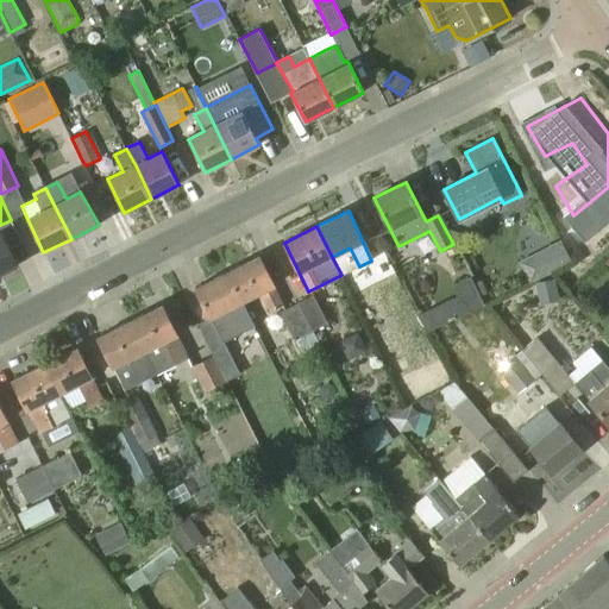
[(0,274),(18,265),(1,232),(0,232),(0,274)]
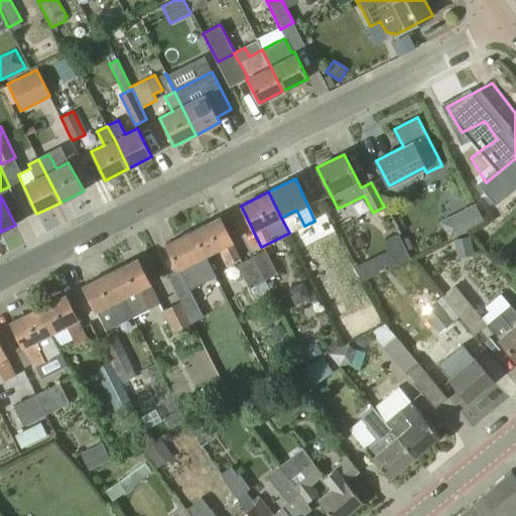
[(484,222),(480,216),(474,204),(461,211),(471,229),(484,222)]
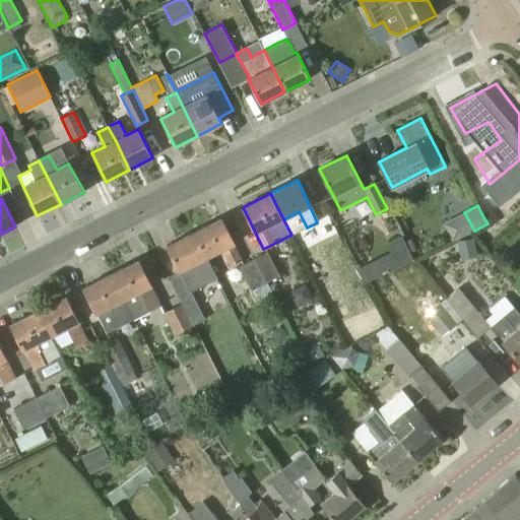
[(230,267),(241,261),(221,218),(195,232),(207,257),(221,251),(230,267)]
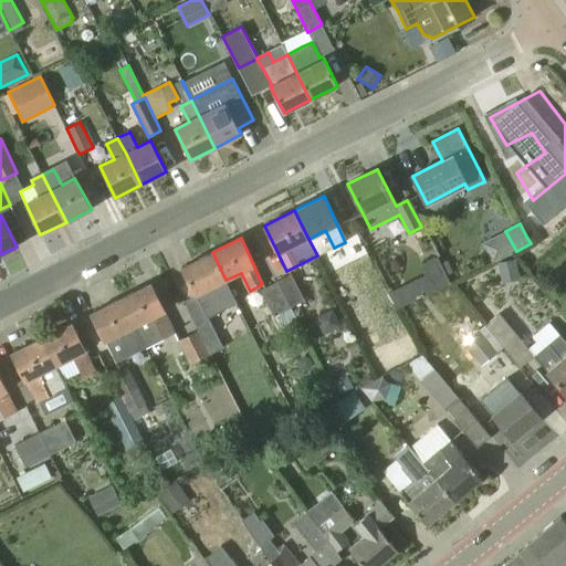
[(181,268),(196,295),(207,318),(237,303),(226,280),(212,252),(181,268)]
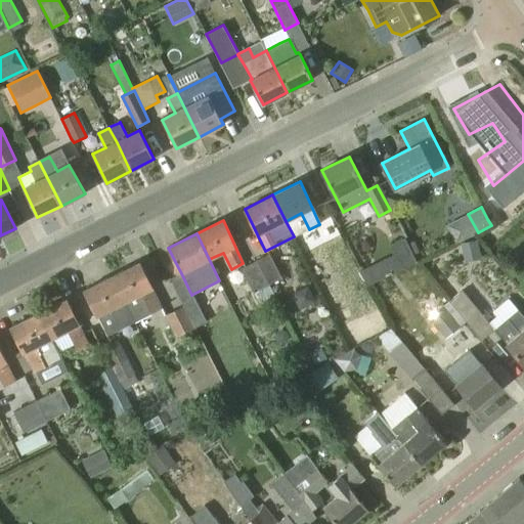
[(416,263),(403,238),(403,237),(391,244),(396,254),(359,272),(366,287),(416,263)]
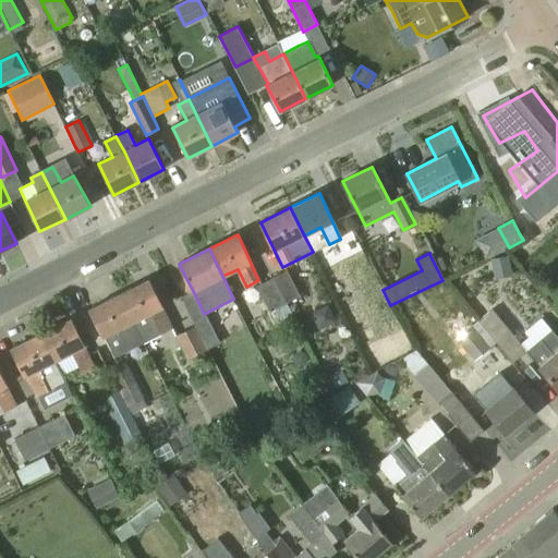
[(494,280),(512,276),(508,256),(490,259),(494,280)]
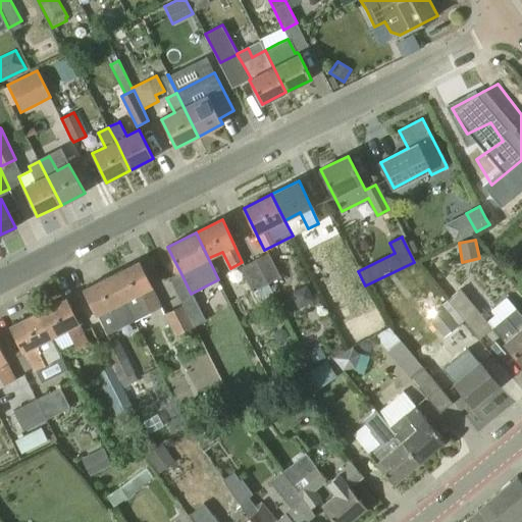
[(257,259),(269,283),(281,277),(268,253),(257,259)]
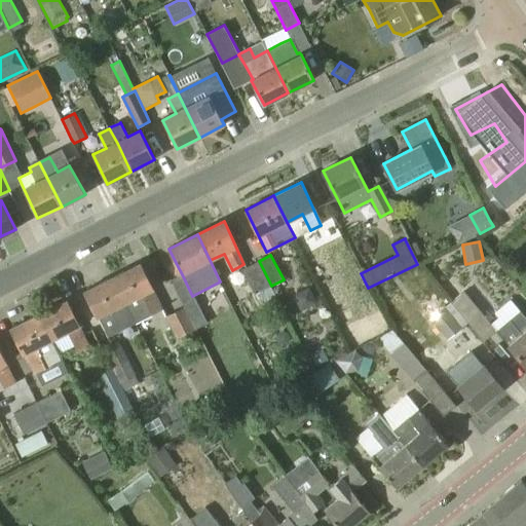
[(270,287),(271,286),(259,261),(241,270),(254,294),(259,291),(264,301),(275,295),(270,287)]
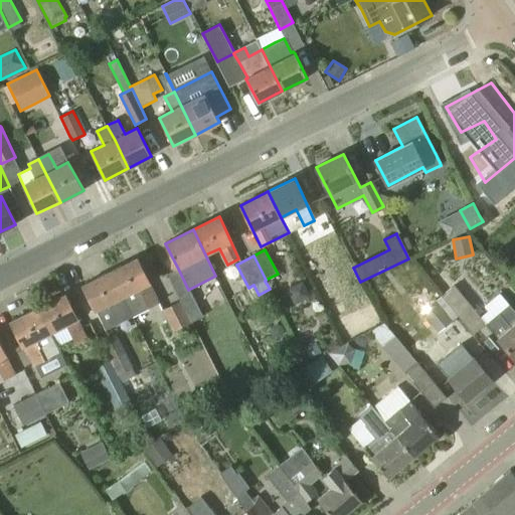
[(132,317),(148,309),(159,304),(137,258),(110,272),(132,317)]
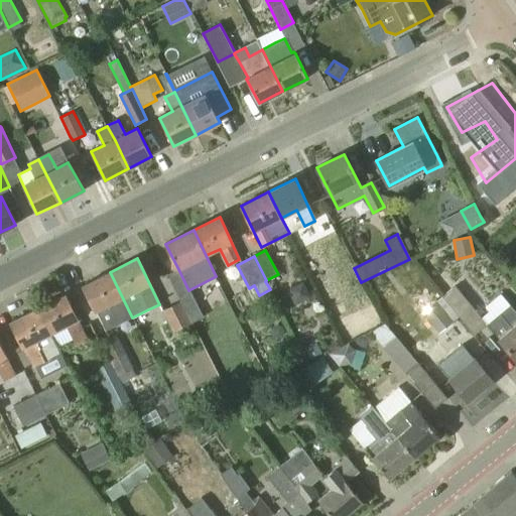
[(83,285),(106,331),(132,317),(110,272),(83,285)]
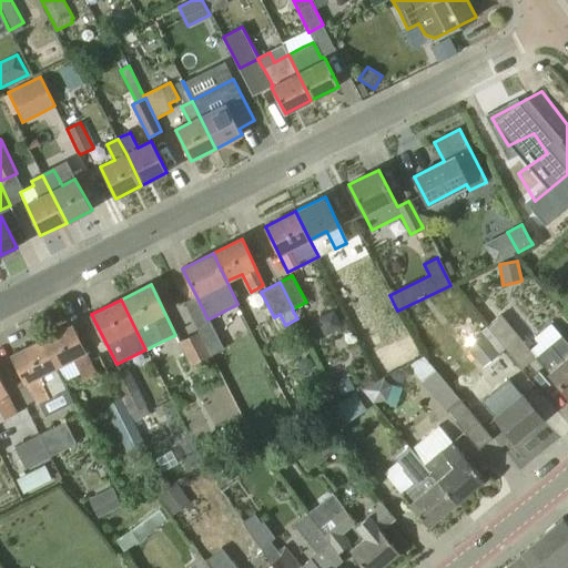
[(505,350),(514,359),(528,346),(501,314),(486,327),(505,350)]
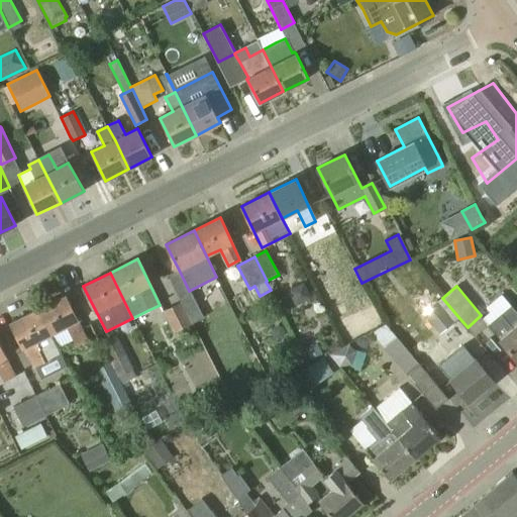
[(77,345),(87,340),(65,295),(38,309),(58,347),(74,340),(77,345)]
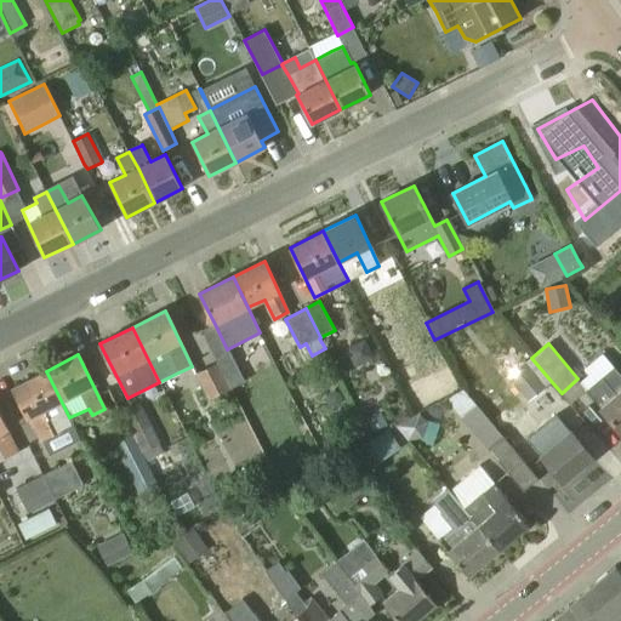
[(235,363),(232,355),(217,363),(232,388),(245,382),(235,363)]
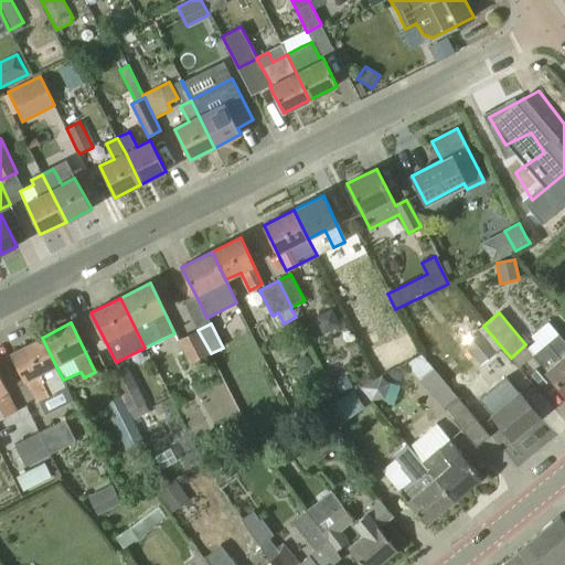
[(481,365),(502,348),(483,326),(462,343),(481,365)]
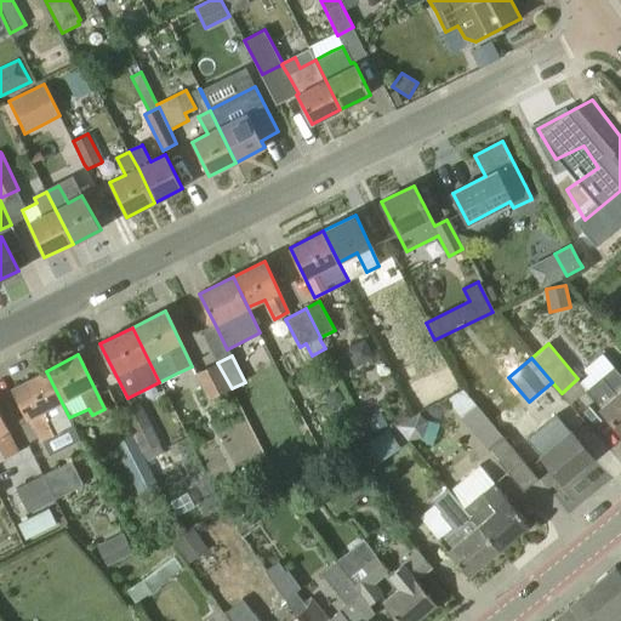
[(209,400),(232,388),(217,363),(195,374),(209,400)]
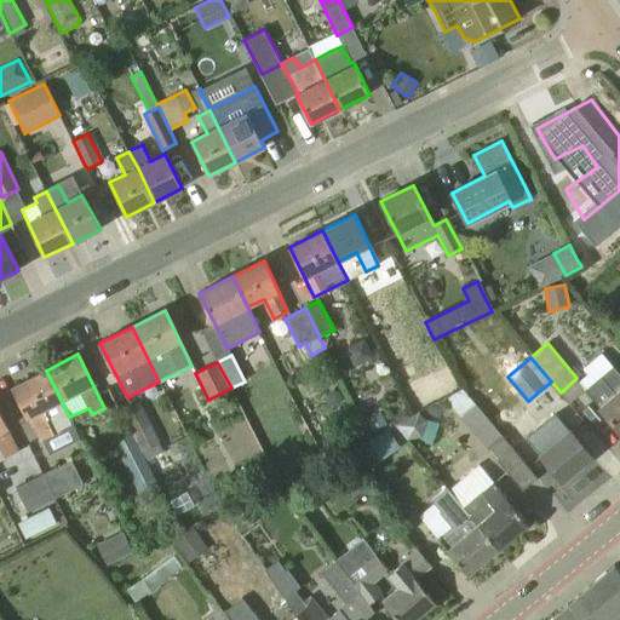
[(586,389),(585,390),(619,431),(619,375),(613,367),(586,389)]
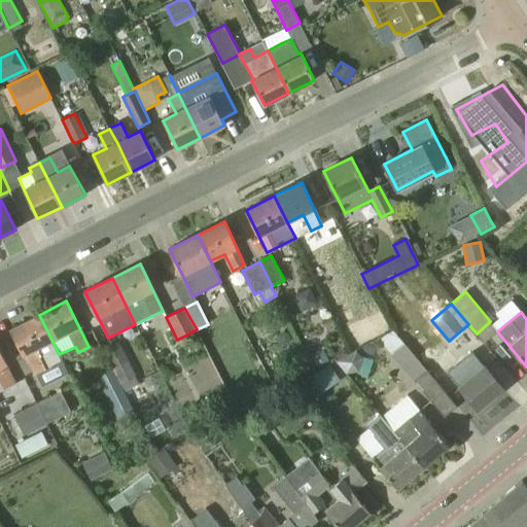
[(63,361),(59,354),(39,315),(11,328),(34,375),(45,370),(63,361)]
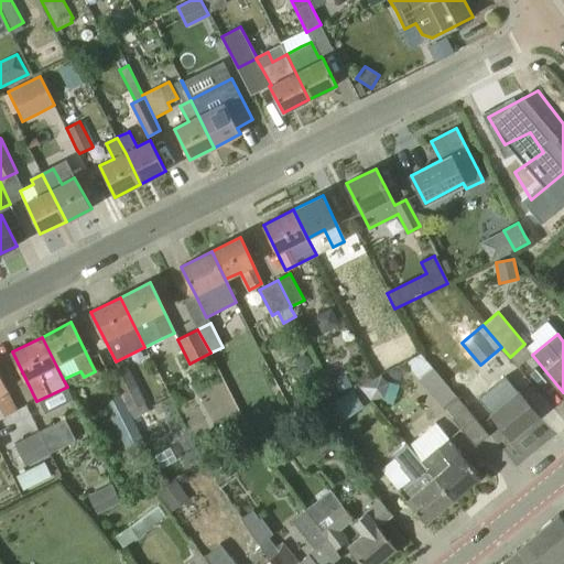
[(227,355),(223,347),(210,353),(215,361),(227,355)]
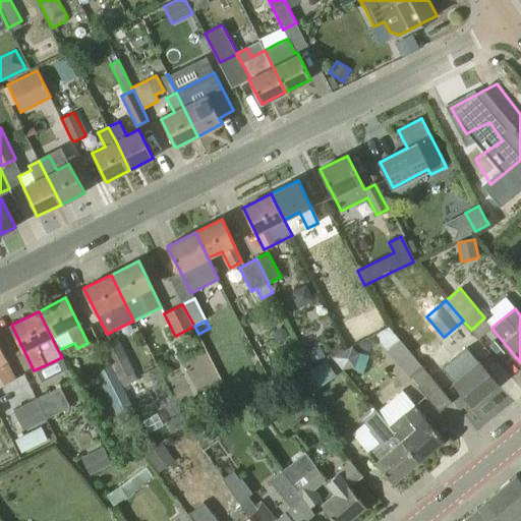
[(425,395),(438,385),(431,378),(420,364),(389,326),(374,334),(387,350),(408,377),(410,375),(425,395)]
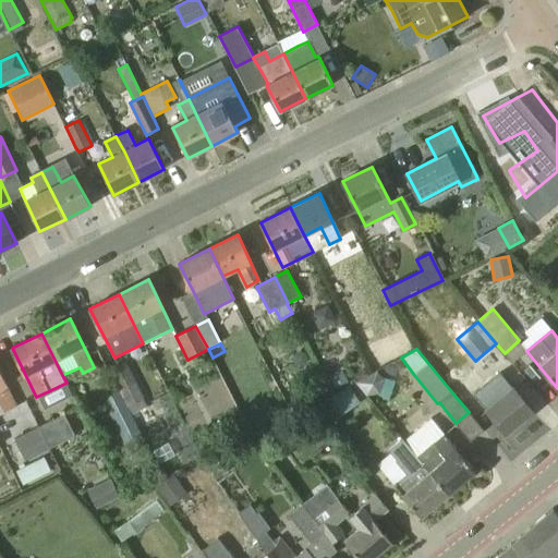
[(108,371),(125,405),(132,415),(148,407),(144,398),(126,363),(125,362),(119,365),(108,371)]
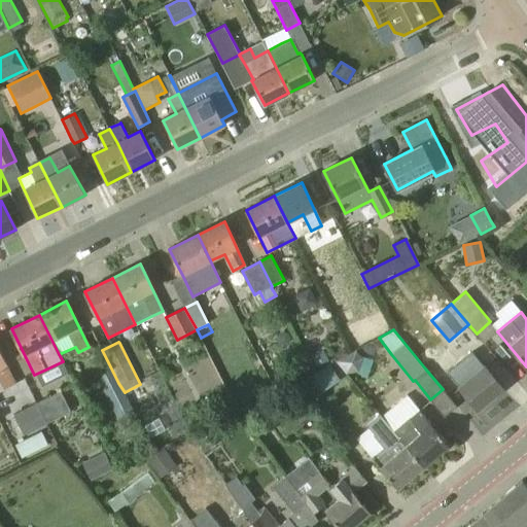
[(330,362),(322,347),(307,354),(315,370),(330,362)]
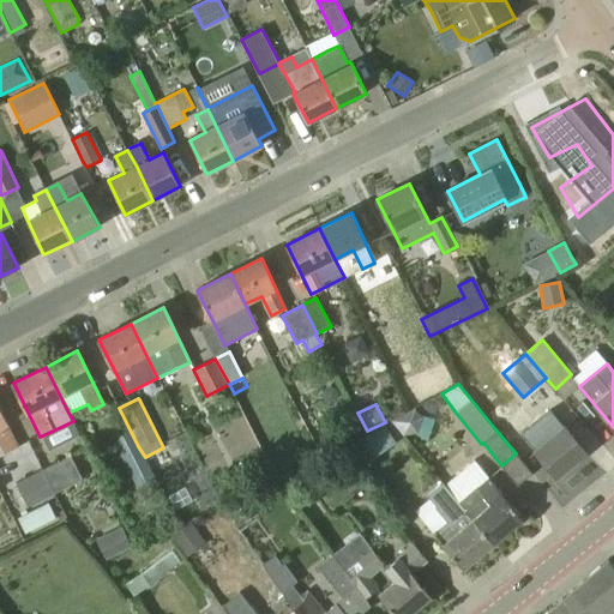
[(403,435),(415,433),(417,433),(423,417),(421,415),(415,408),(391,421),(403,435)]
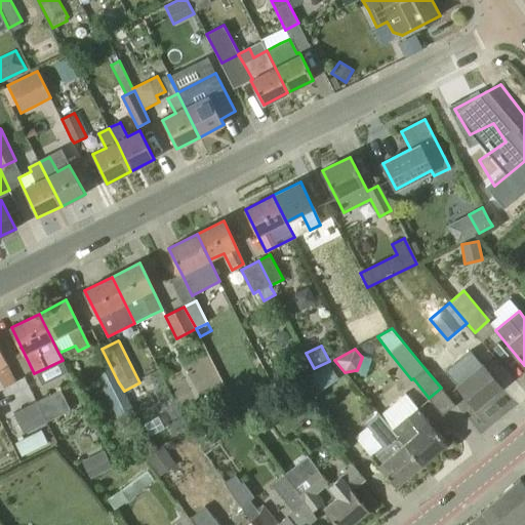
[(471,352),(458,362),(447,349),(423,367),(435,380),(446,371),(456,384),(456,385),(476,408),(501,387),(482,364),(481,365),(471,352)]
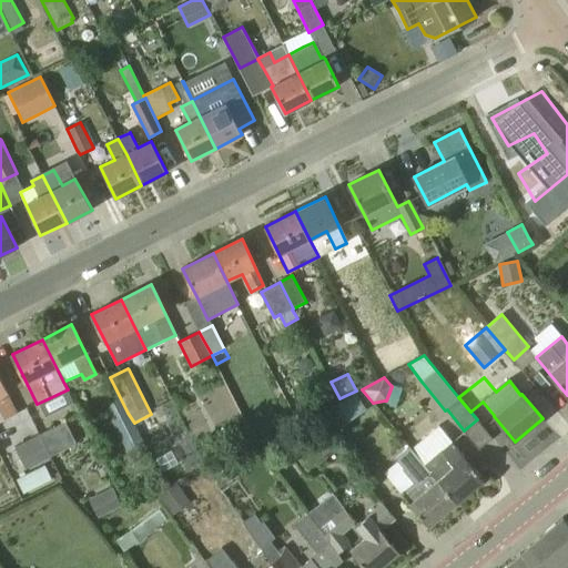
[(0,411),(4,421),(18,414),(0,379),(0,411)]
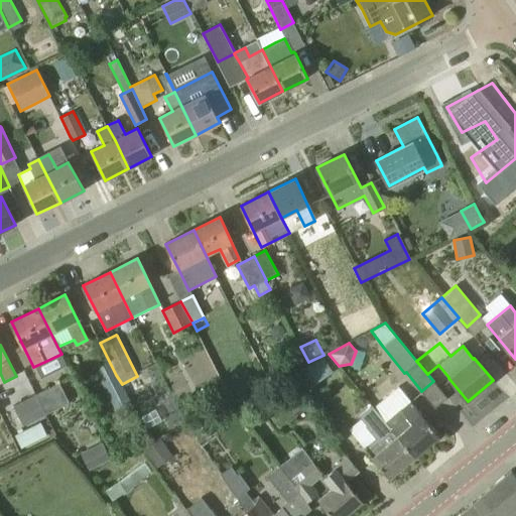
[(333,372),(323,357),(293,377),(303,392),(333,372)]
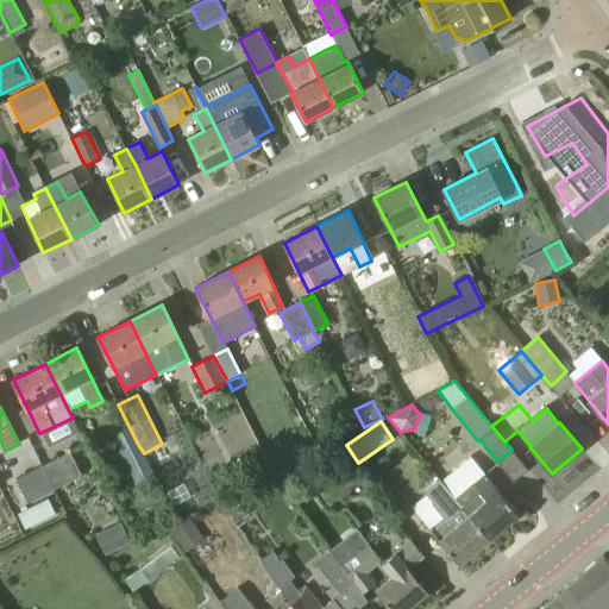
[(152,469),(144,453),(137,443),(120,451),(135,478),(136,482),(154,473),(152,469)]
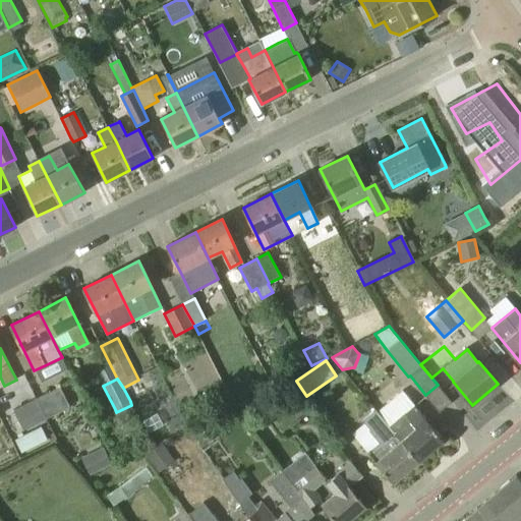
[(37,398),(47,418),(70,407),(60,387),(37,398)]
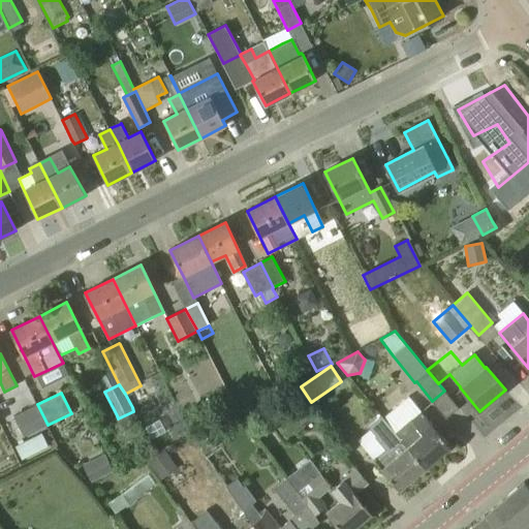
[(425,418),(419,411),(421,411),(409,397),(382,417),(426,467),(450,446),(427,417),(425,418)]
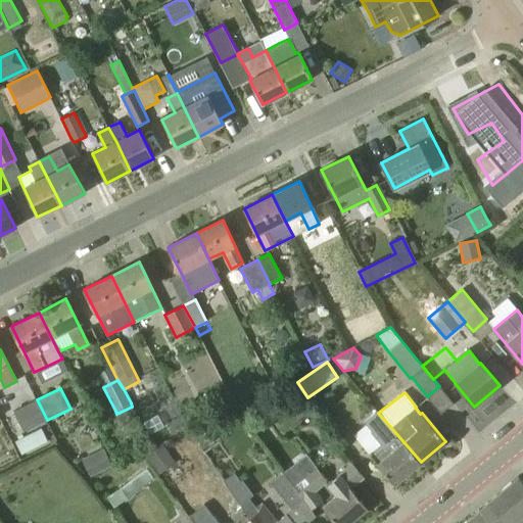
[(24,431),(47,420),(37,399),(13,412),(24,431)]
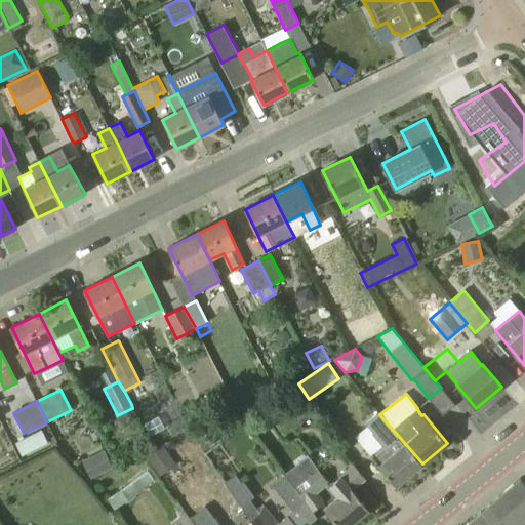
[(364,422),(366,427),(354,436),(370,455),(370,456),(396,486),(422,463),(379,414),(378,412),(364,422)]
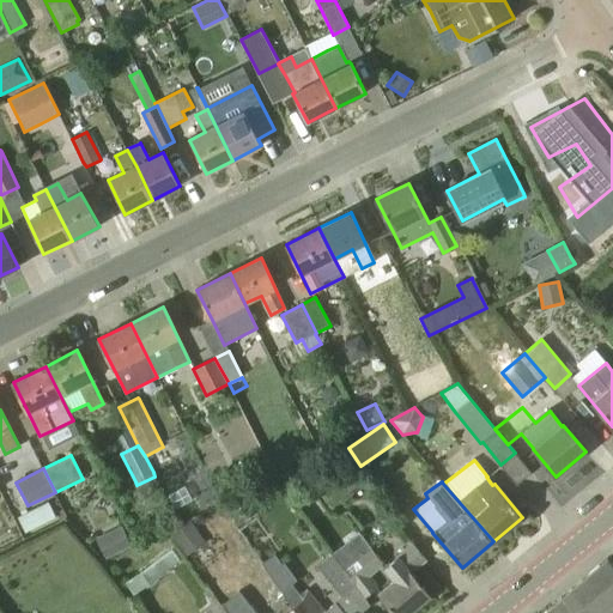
[(56,517),(49,502),(18,516),(25,533),(56,517)]
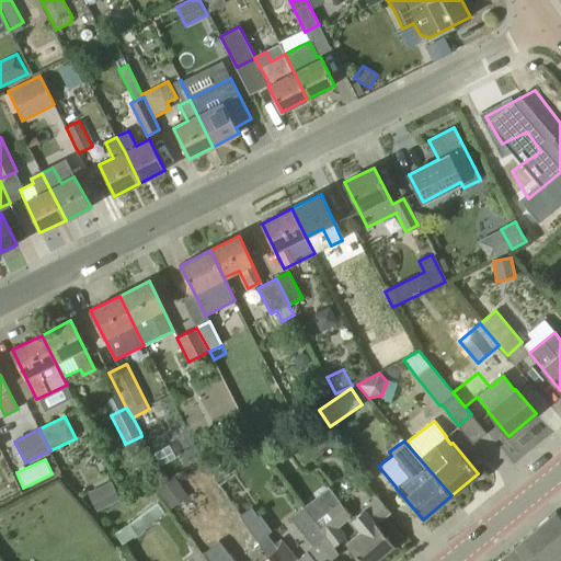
[(156,485),(153,487),(170,510),(171,508),(189,496),(174,476),(156,485)]
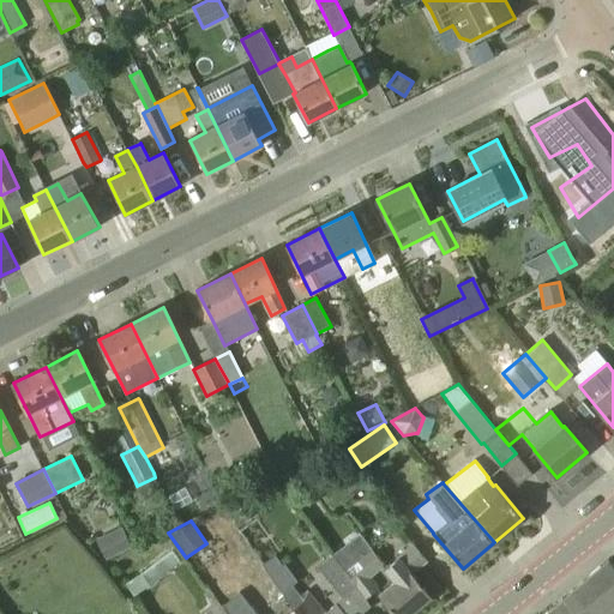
[(124,529),(109,536),(118,554),(132,547),(124,529)]
